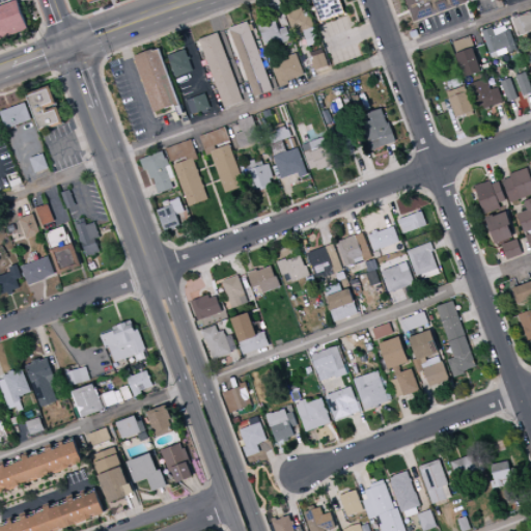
[(0,5),(18,0),(28,29),(19,33),(0,39),(0,5)]
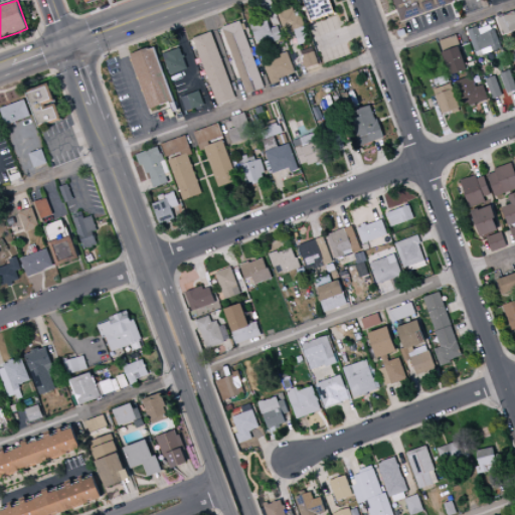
[(303,0),(329,0),(335,13),(312,22),(303,0)]
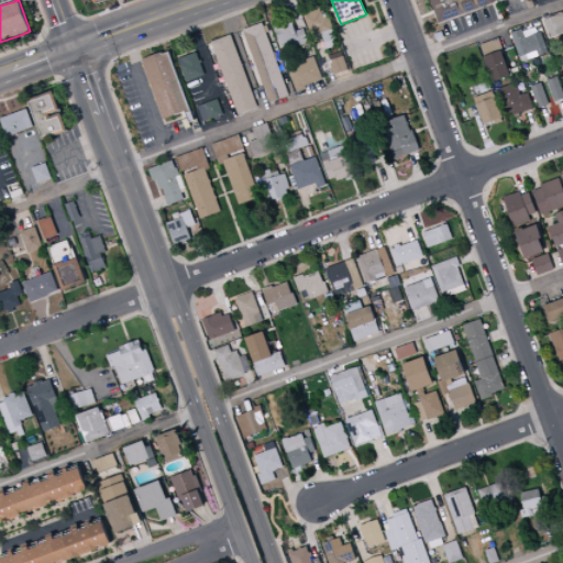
[(429,0),(494,0),(495,2),(439,23),(429,0)]
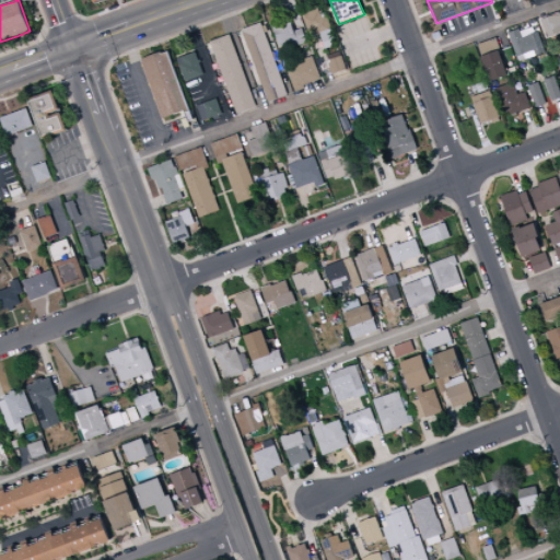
[(331,28),(319,33),(319,35),(316,36),(314,30),(307,32),(301,13),(318,8),(321,13),(322,18),(327,16),(331,28)]
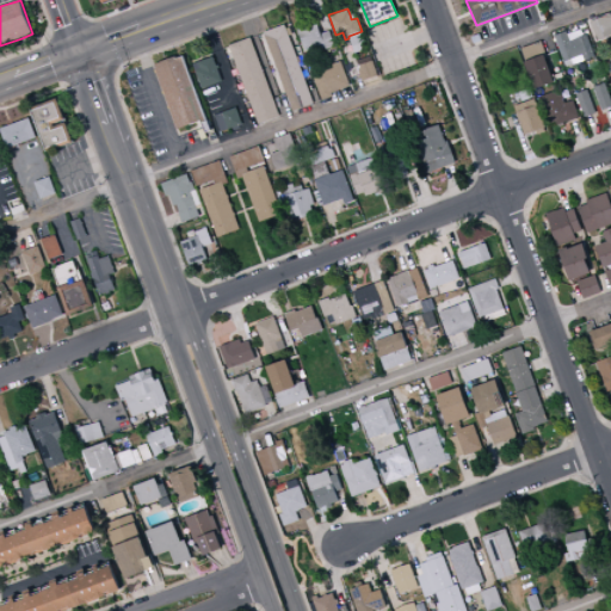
[(597,41),(590,22),(592,22),(591,19),(594,18),(594,20),(610,13),(610,36),(599,41),(597,41)]
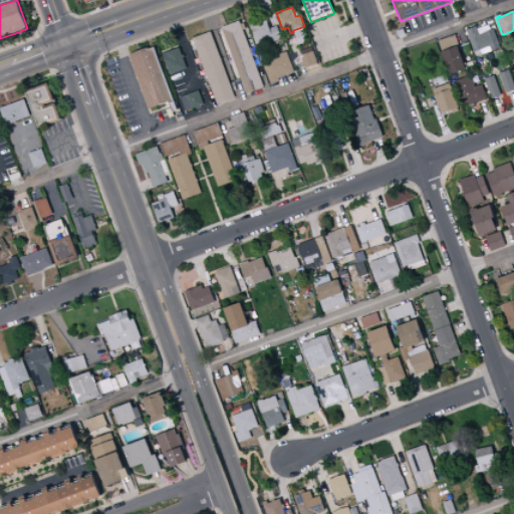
[(249,23),(265,17),(269,29),(272,37),(271,37),(257,43),(249,23)]
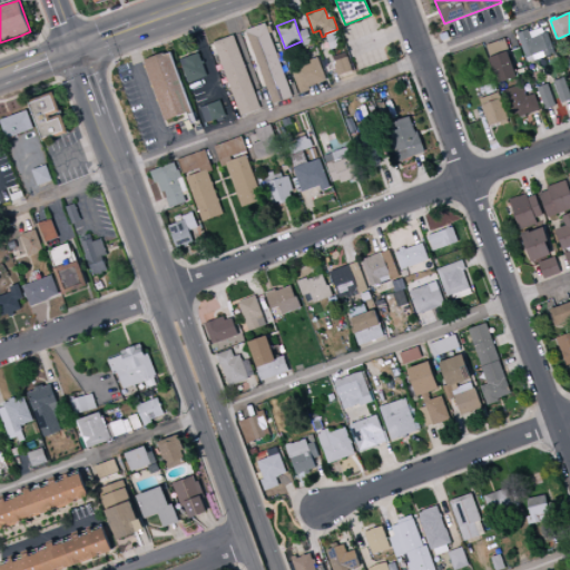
[(273,105),(266,87),(246,32),(245,30),(251,28),(265,23),(279,64),(284,75),(293,96),(293,97),(273,105)]
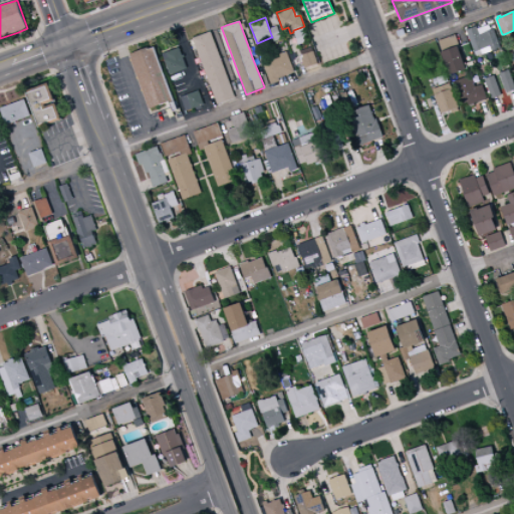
[(269,29),(277,26),(281,38),(273,42),(271,37),(272,37),(269,29)]
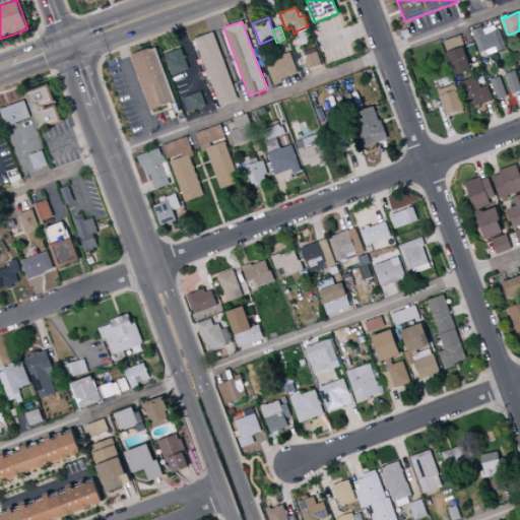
[(308,26),(311,36),(309,37),(300,40),(297,33),(297,30),(308,26)]
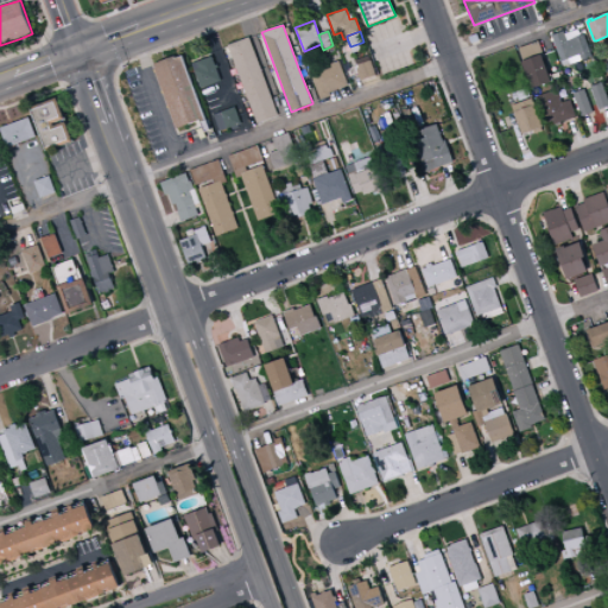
[(571,54),(563,31),(551,36),(561,62),(574,57),(571,54)]
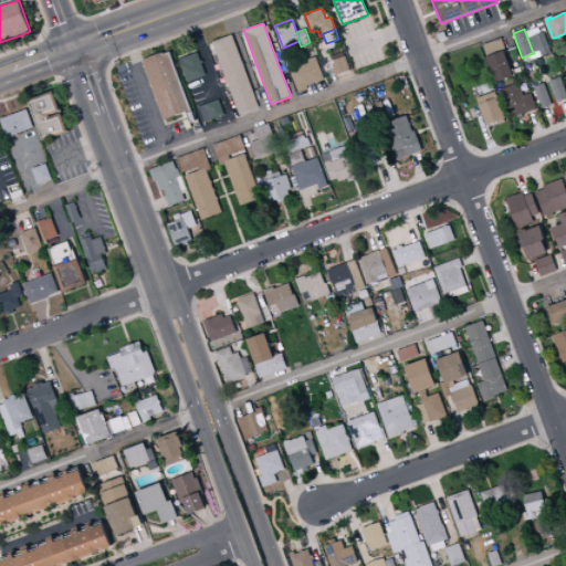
[(533,37),(543,32),(551,52),(541,56),(538,51),(537,48),(533,37)]
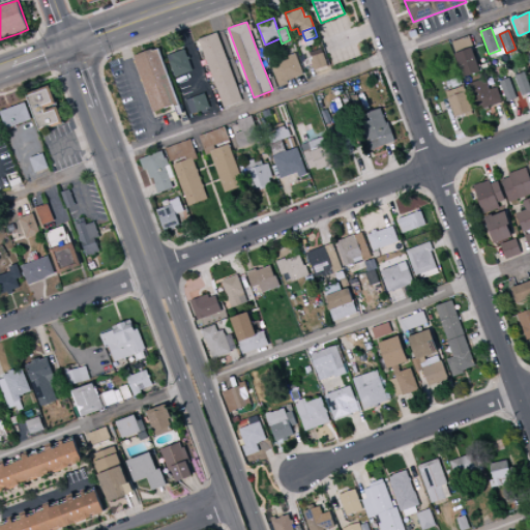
[(224,109),(216,88),(212,77),(206,60),(199,40),(198,39),(216,32),(217,34),(243,101),(224,109)]
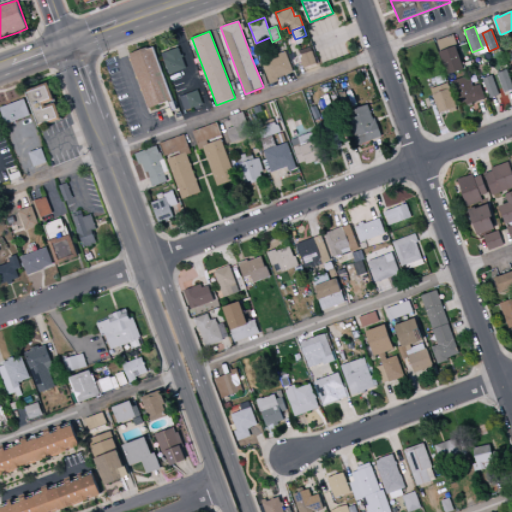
[(455,46),(457,45),(453,35),(436,41),(440,51),(455,46)]
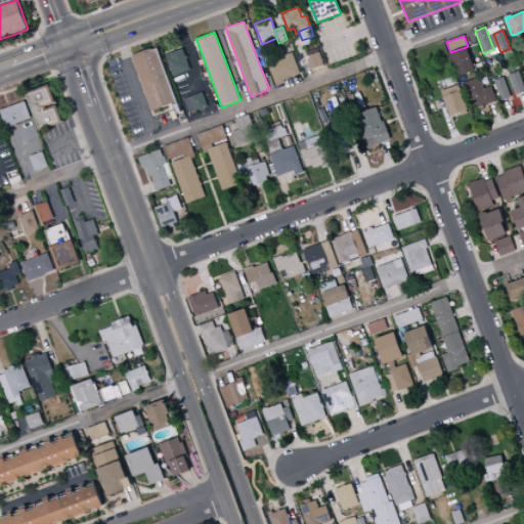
[(311,37),(313,43),(304,46),(302,40),(311,37)]
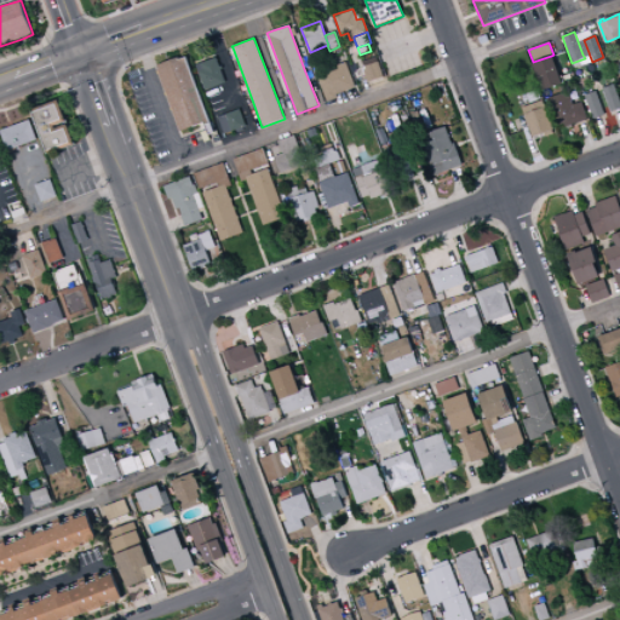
[(541,91),(532,63),(533,62),(551,56),(562,84),(541,91)]
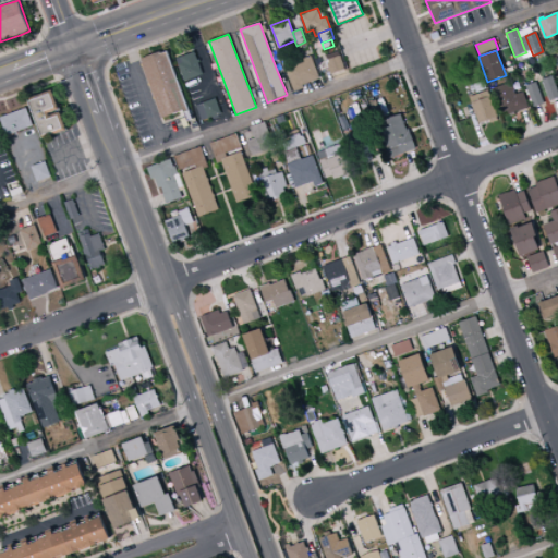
[(142,59),(161,51),(161,53),(168,51),(193,119),(187,121),(183,110),(164,118),(162,116),(161,116),(142,63),(143,62),(142,59)]
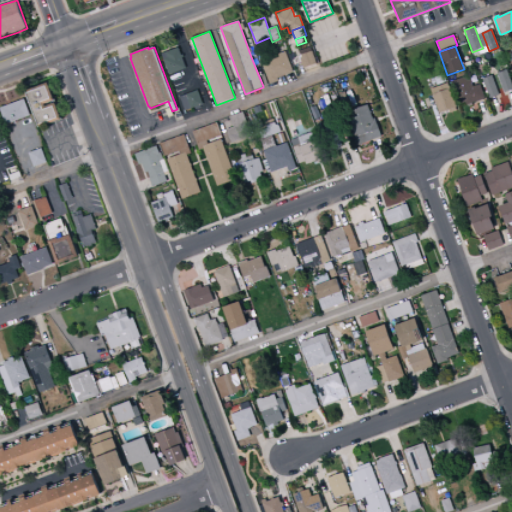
[(161,54),(178,47),(181,55),(183,54),(184,57),(182,58),(186,68),(169,74),(161,54)]
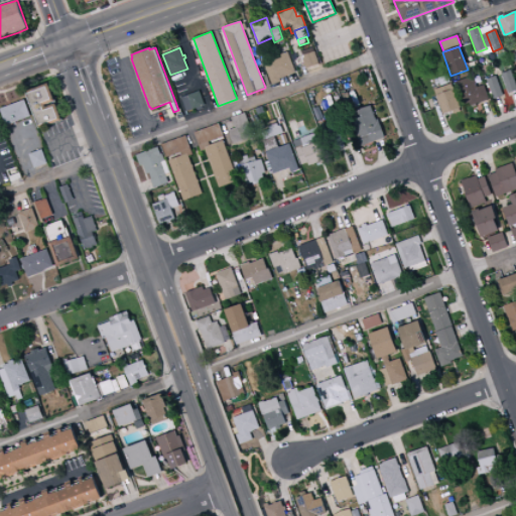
[(302,55),(301,51),(312,47),(314,51),(302,55)]
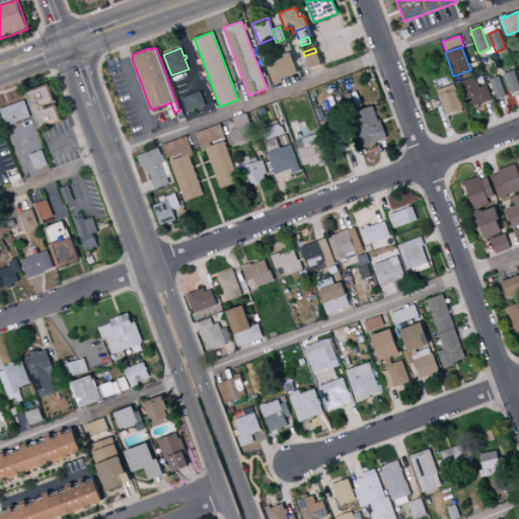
[(274,86),(274,84),(264,62),(289,52),(298,72),(281,78),(283,82),(274,86)]
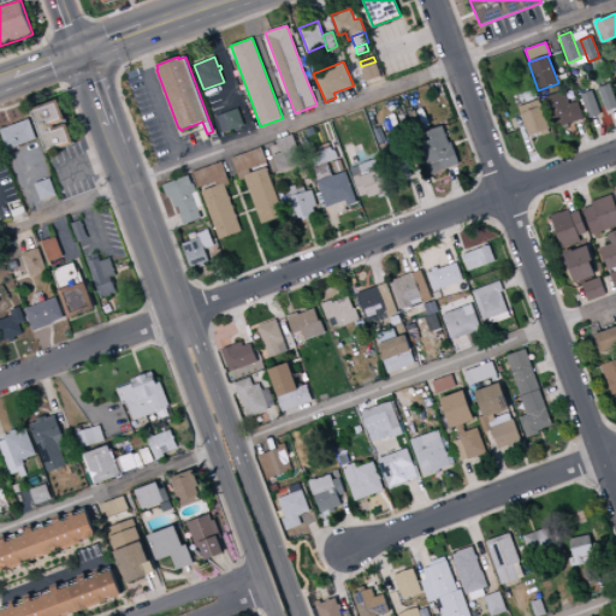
[(365,82),(360,66),(361,66),(375,61),(380,76),(365,82)]
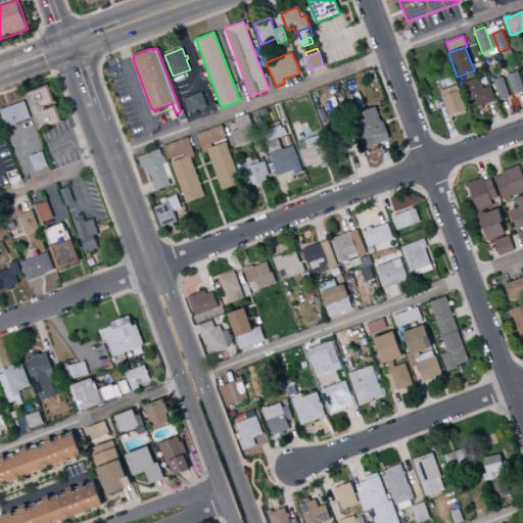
[(256,58),(262,56),(266,66),(260,68),(256,58)]
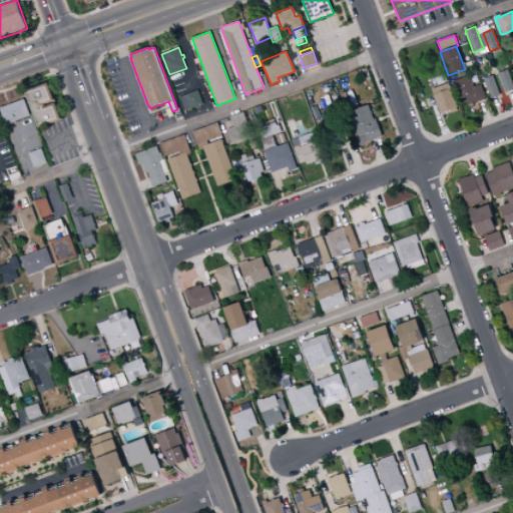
[(498,73),(505,93),(512,89),(512,83),(508,70),(498,73)]
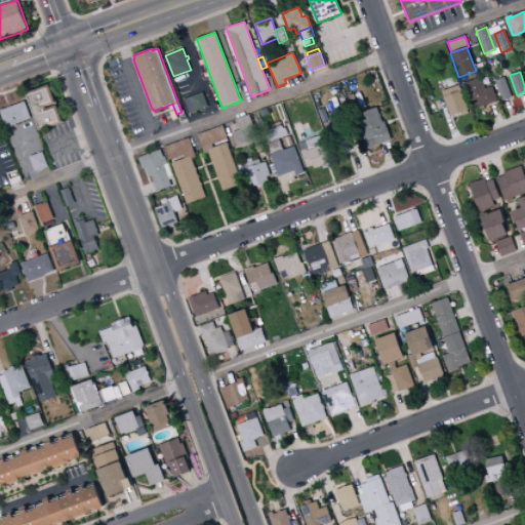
[(446,79),(452,77),(455,84),(448,87),(446,79)]
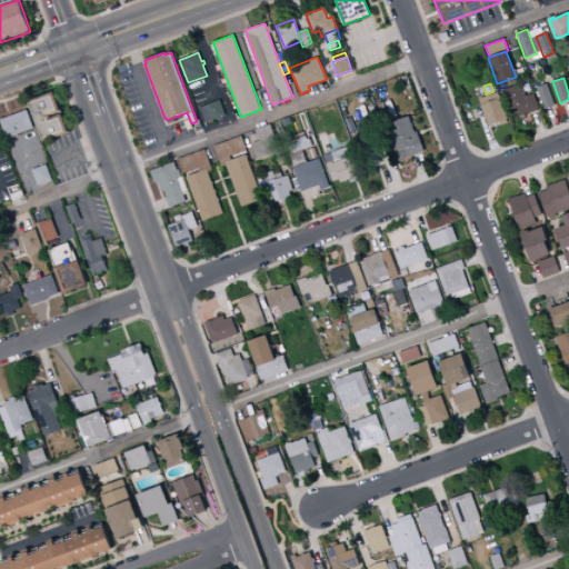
[(536,88),(543,109),(555,105),(547,83),(536,88)]
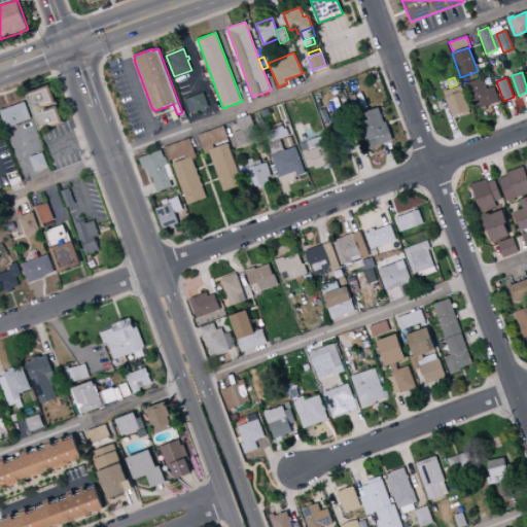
[(487,89),(494,86),(499,101),(475,110),(465,84),(483,78),(487,89)]
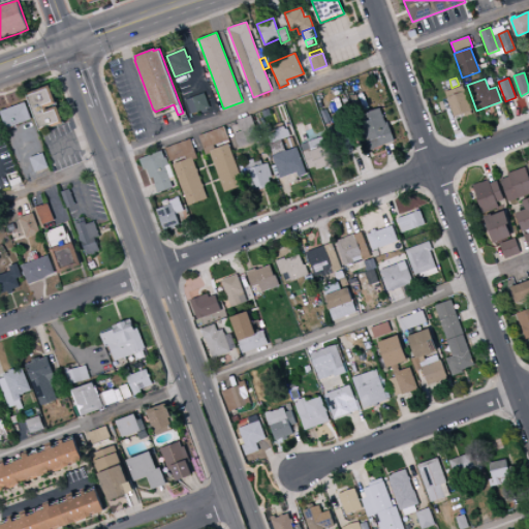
[(252,98),(246,82),(236,86),(242,101),(252,98)]
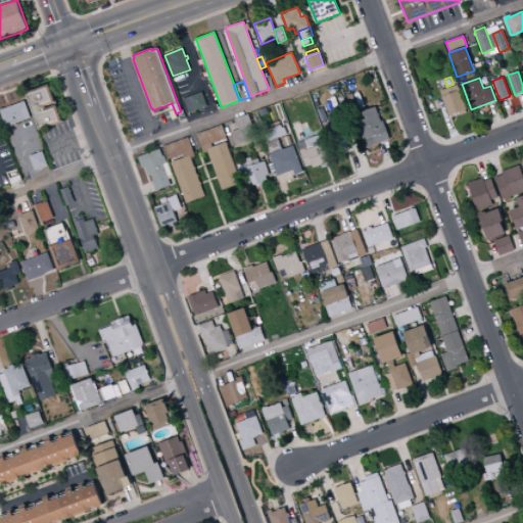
[(52,84),(58,102),(49,106),(49,108),(59,104),(65,122),(43,130),(30,92),(52,84)]
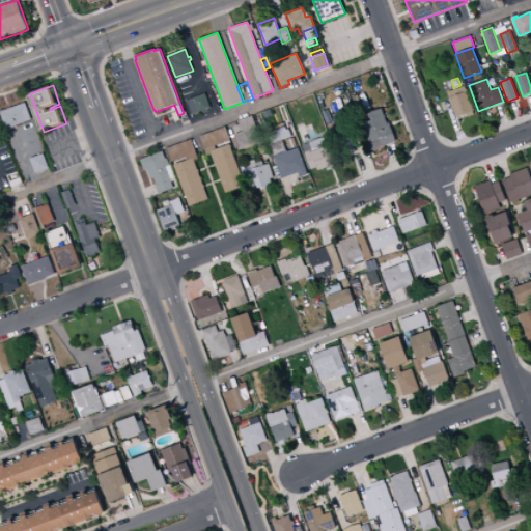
[(465,86),(473,111),(472,111),(466,114),(455,117),(446,92),(465,86)]
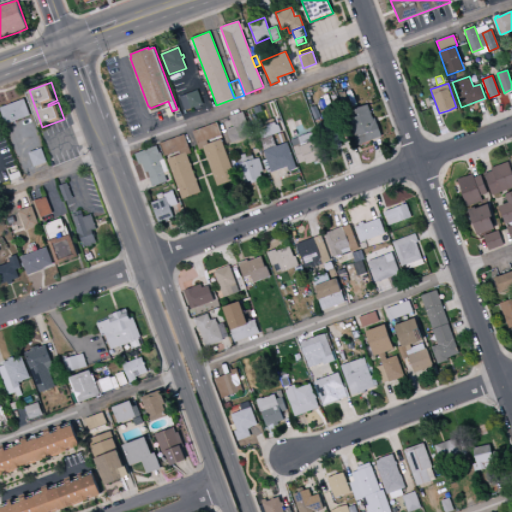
[(180,97),(197,90),(203,103),(203,104),(185,111),(180,98),(180,97)]
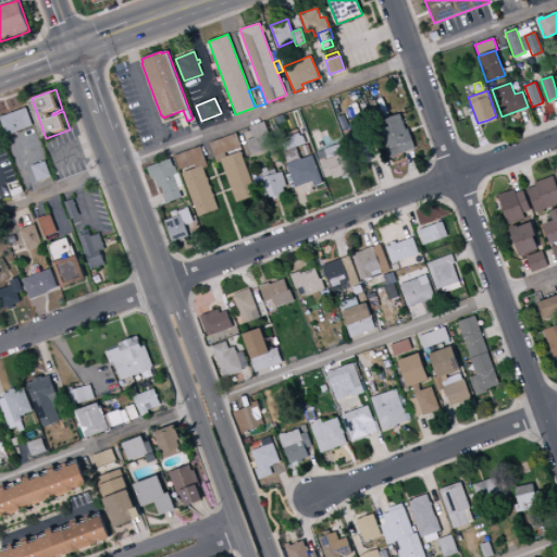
[(1,118),(9,114),(27,108),(34,125),(8,135),(1,118)]
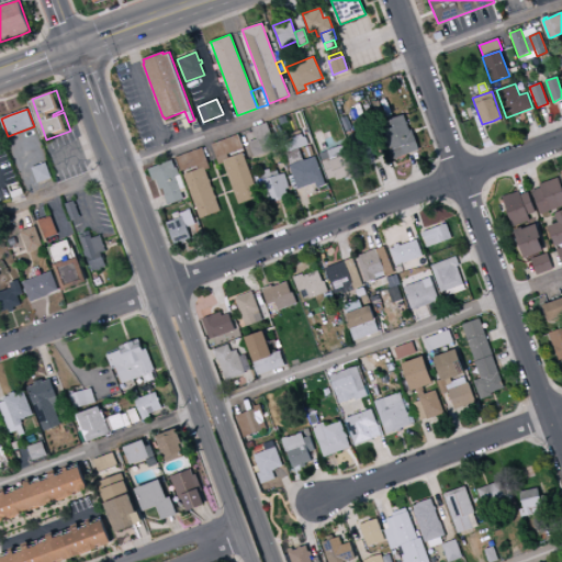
[(404,114),(404,115),(409,130),(412,130),(413,133),(419,149),(392,159),(388,145),(389,145),(380,123),(404,114)]
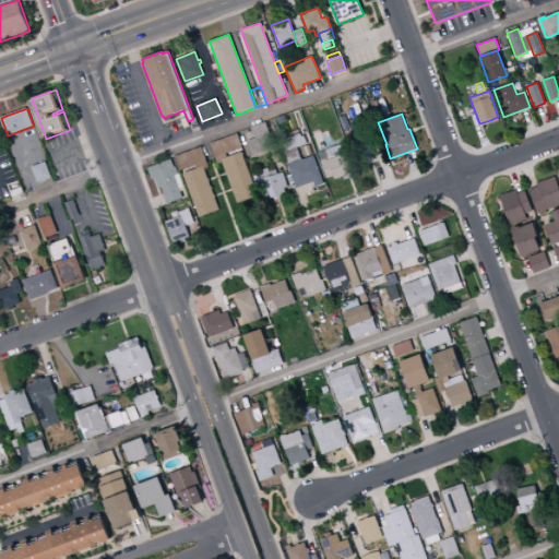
[(253,156),(248,141),(254,139),(250,128),(265,122),(270,134),(268,135),(273,149),(253,156)]
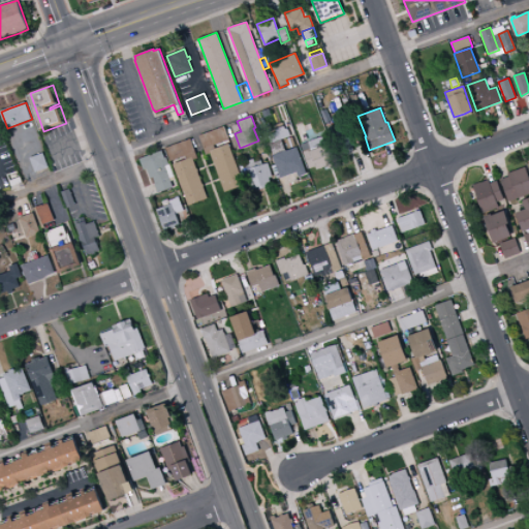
[(333,127),(347,122),(355,146),(352,147),(353,150),(347,152),(346,149),(341,151),(333,127)]
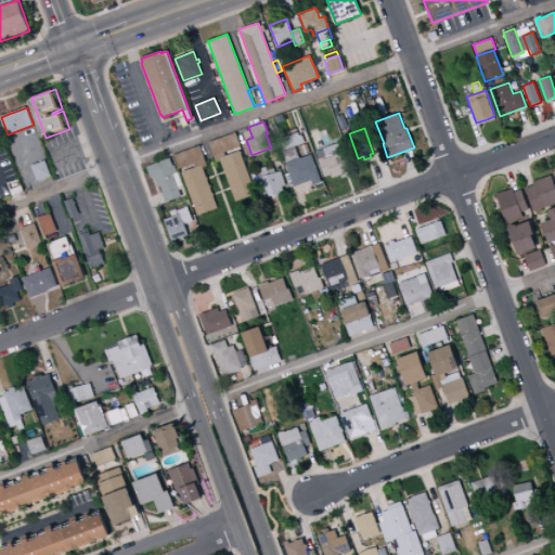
[(220,162),(216,163),(214,157),(208,142),(235,132),(242,150),(240,151),(219,158),(220,162)]
